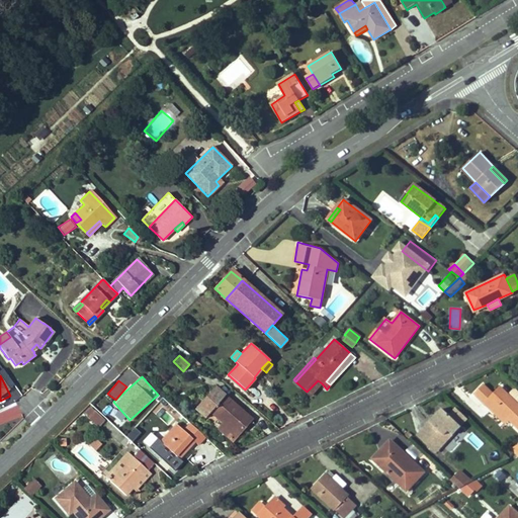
[(307,392),(311,396),(322,383),(318,380),(307,392)]
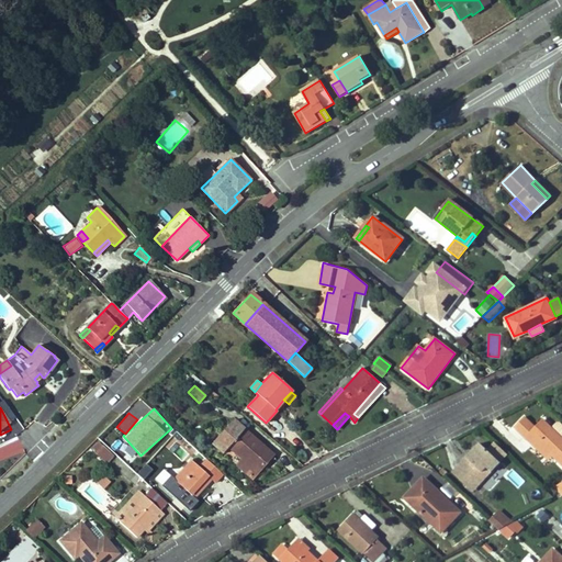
[(525,438),(535,428),(524,416),(514,426),(525,438)]
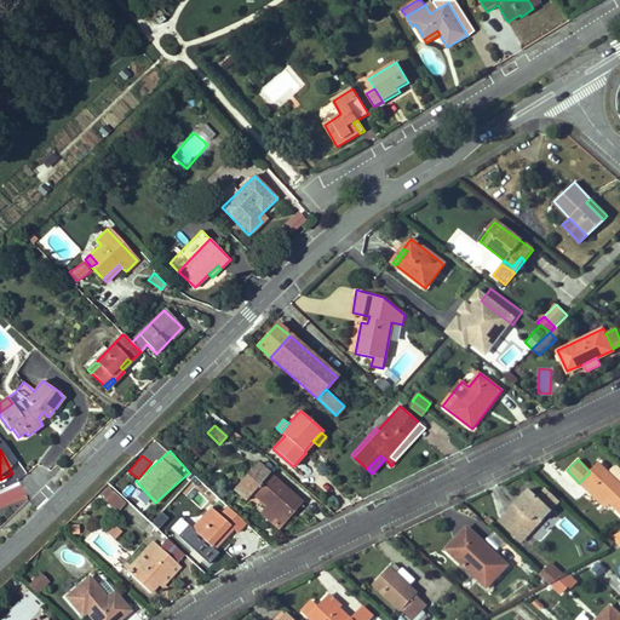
[(267,506),(260,512),(277,528),(302,501),(258,463),(235,489),(245,499),(251,493),(267,506)]
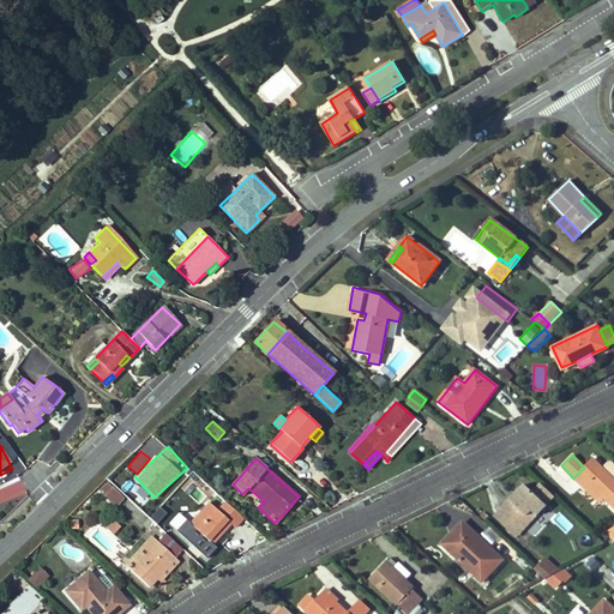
[(573,479),(583,487),(588,482),(603,499),(613,507),(613,463),(609,459),(607,461),(602,465),(594,458),(584,468),(573,479)]
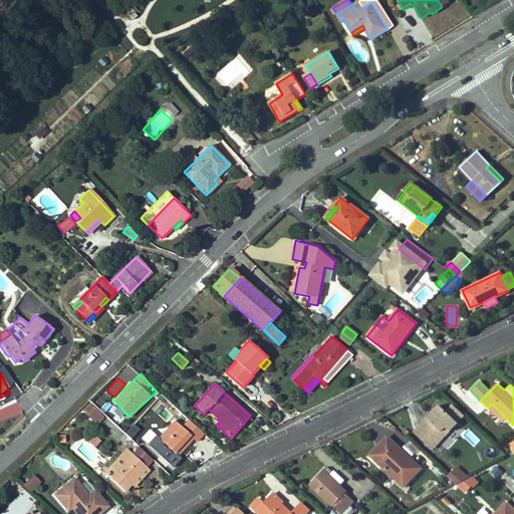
[(89,404),(83,412),(87,416),(94,408),(89,404)]
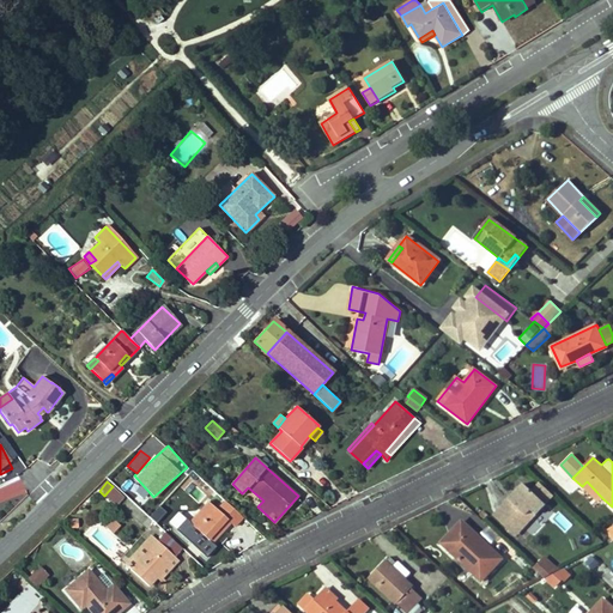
[(582,486),(599,502),(602,498),(587,481),(582,486)]
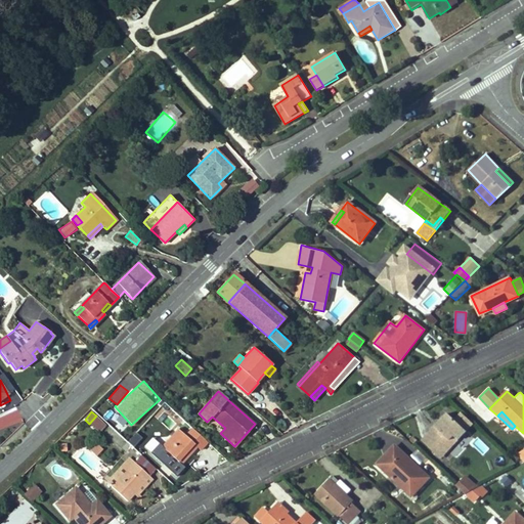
[(452,435),(457,440),(467,431),(447,412),(430,432),(443,445),(452,435)]
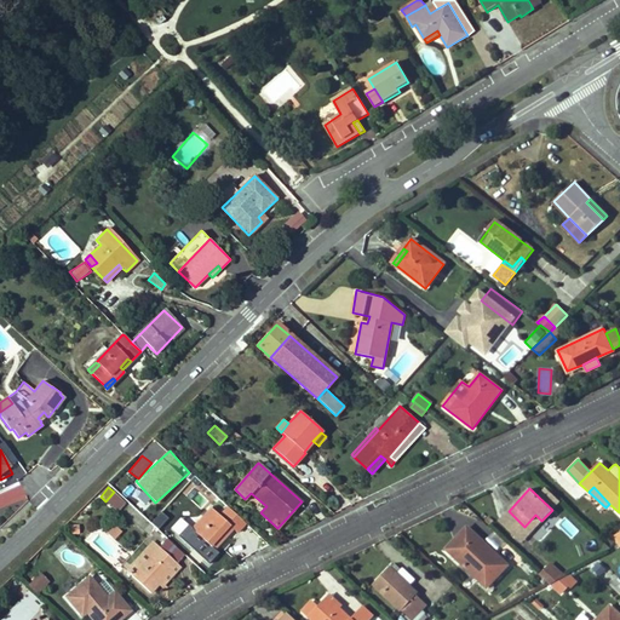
[(116,511),(124,503),(114,492),(105,501),(116,511)]
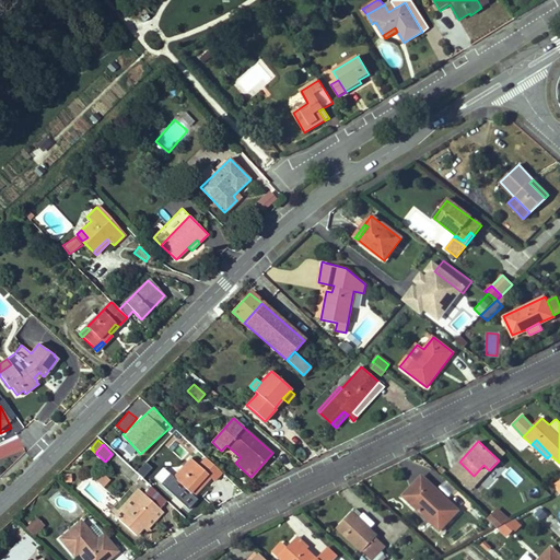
[(182,485),(194,496),(212,477),(184,451),(166,469),(168,473),(162,479),(176,492),(182,485)]
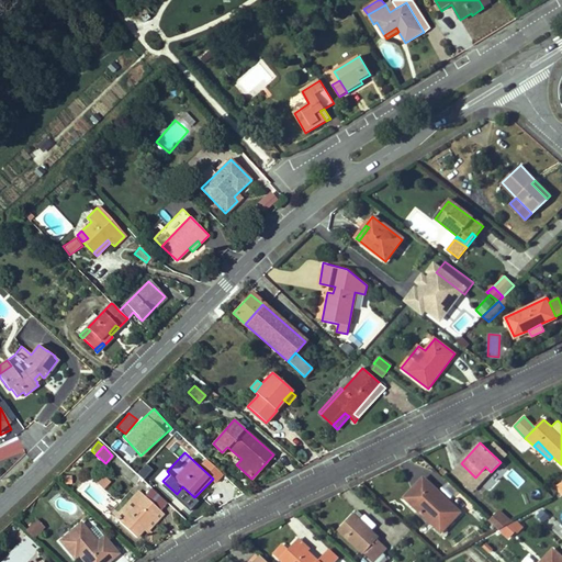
[(146,479),(152,469),(144,464),(138,474),(146,479)]
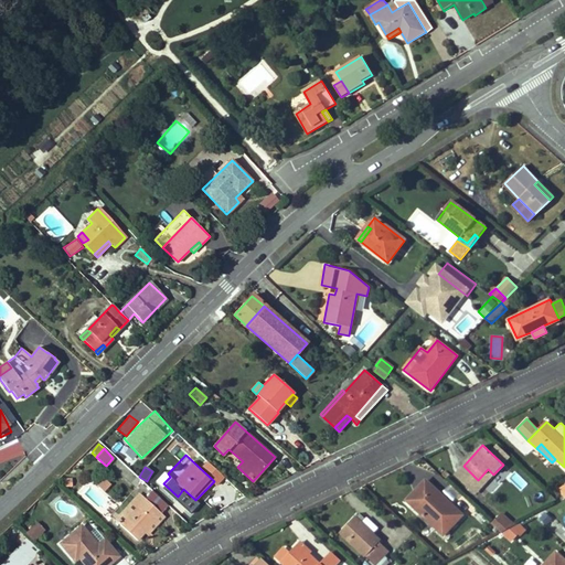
[(152,473),(161,481),(166,476),(157,468),(152,473)]
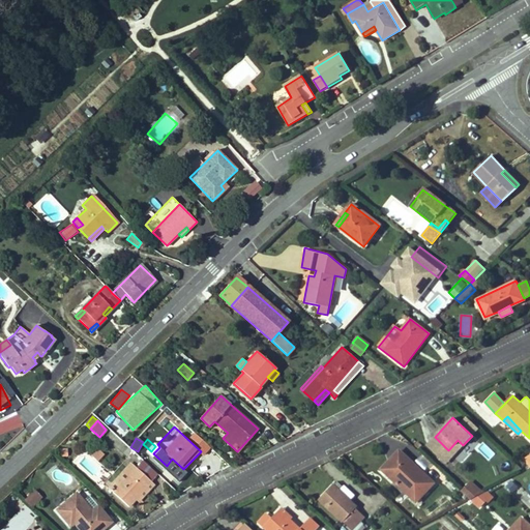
[(458,440),(448,450),(453,455),(463,445),(458,440)]
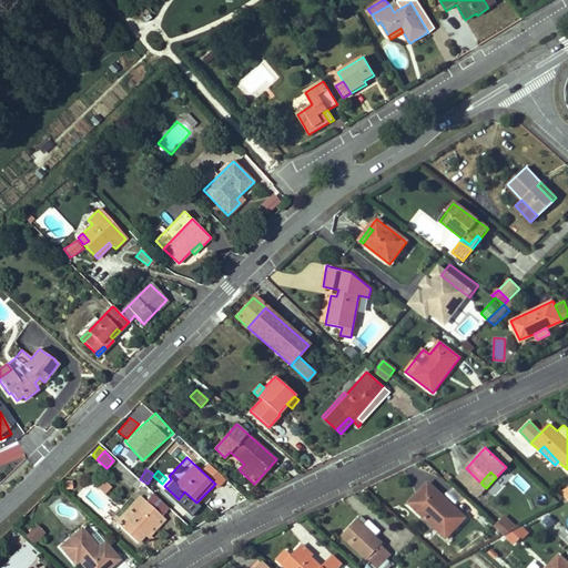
[(424,493),(412,505),(446,537),(465,517),(428,483),(422,490),(424,493)]
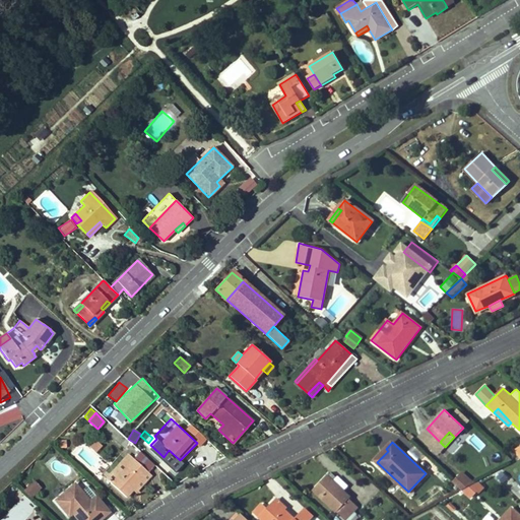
[(388,451),(386,449),(375,460),(377,462),(388,451)]
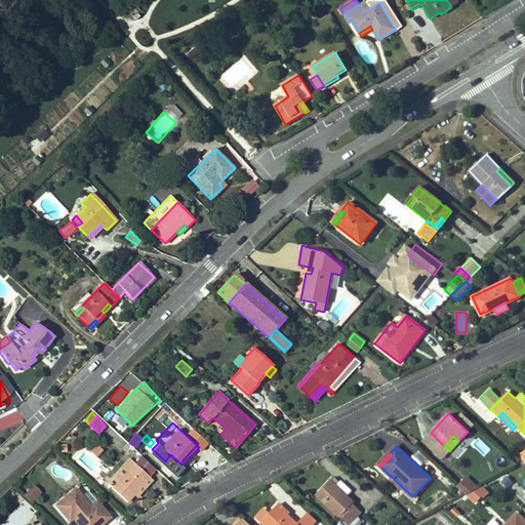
[(170,454),(165,461),(176,471),(182,465),(170,454)]
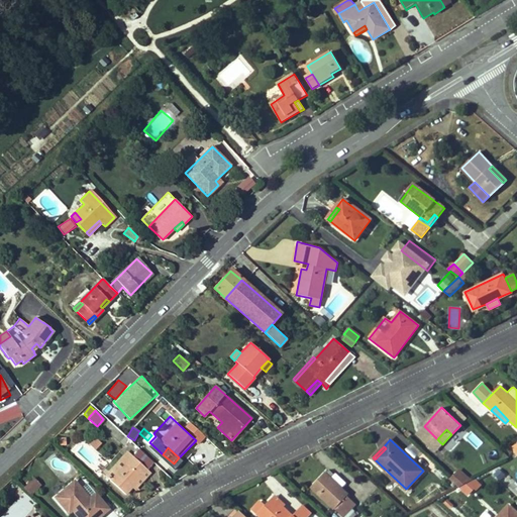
[(132,486),(147,470),(127,452),(105,476),(124,494),(132,486)]
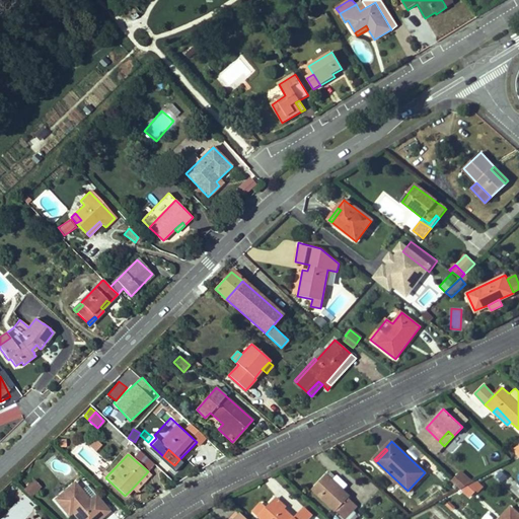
[(150,474),(148,471),(133,488),(136,490),(150,474)]
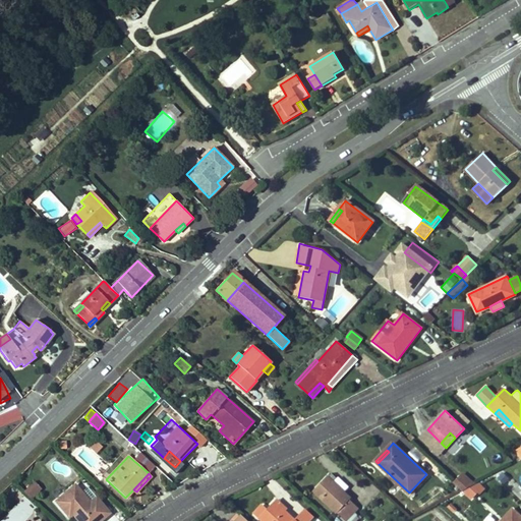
[(459,477),(469,487),(472,485),(461,475),(459,477)]
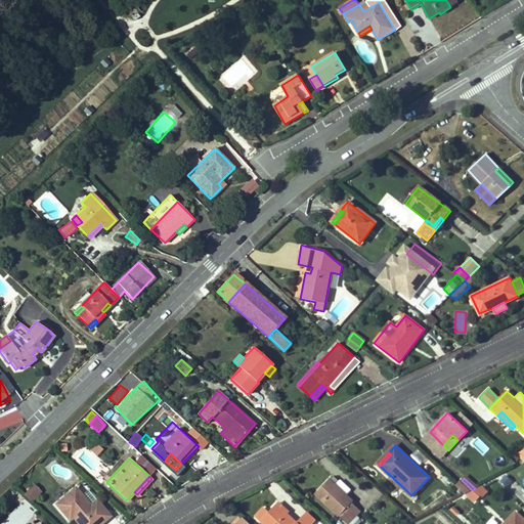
[(315,493),(348,523),(360,511),(353,503),(330,479),(315,493)]
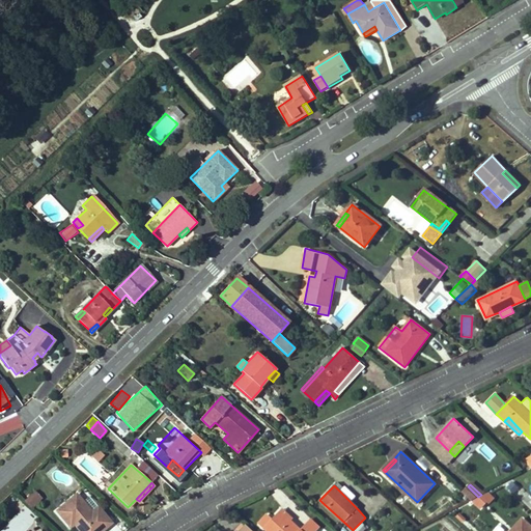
[(463,493),(471,500),(478,497),(468,486),(463,493)]
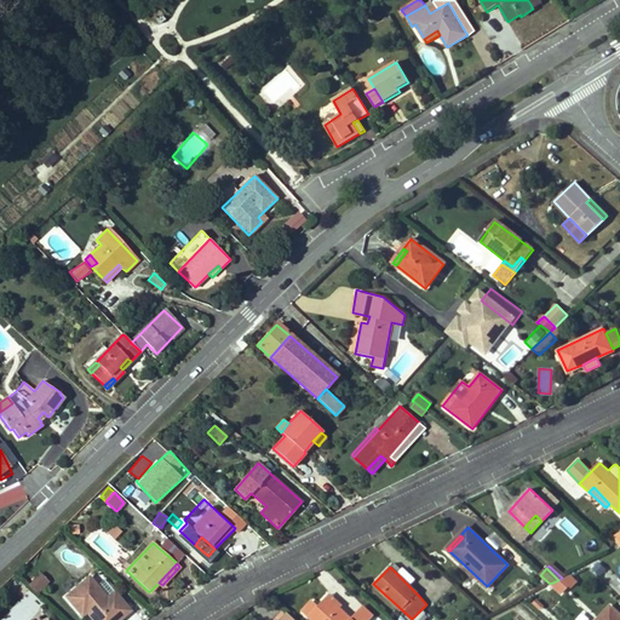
[(28,585),(38,595),(51,583),(41,573),(28,585)]
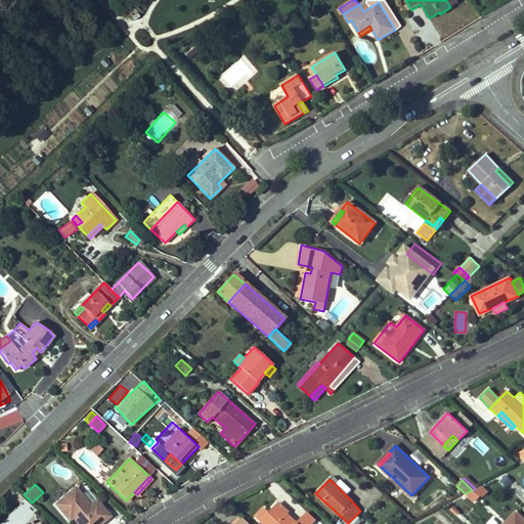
[(477,489),(482,494),(484,496),(488,492),(482,487),(477,489)]
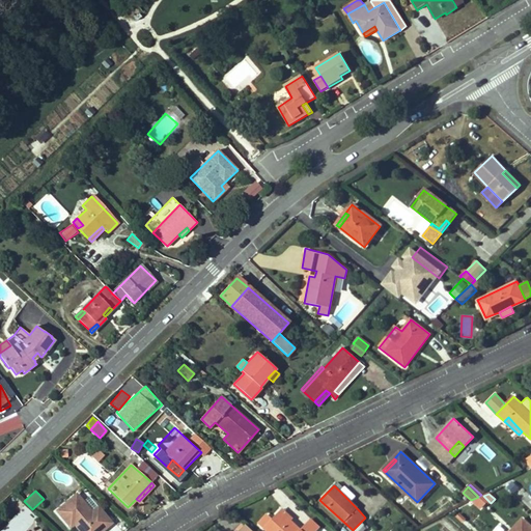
[(74,524),(80,530),(101,530),(111,523),(99,507),(98,508),(91,513),(81,502),(76,496),(57,511),(71,527),(74,524)]
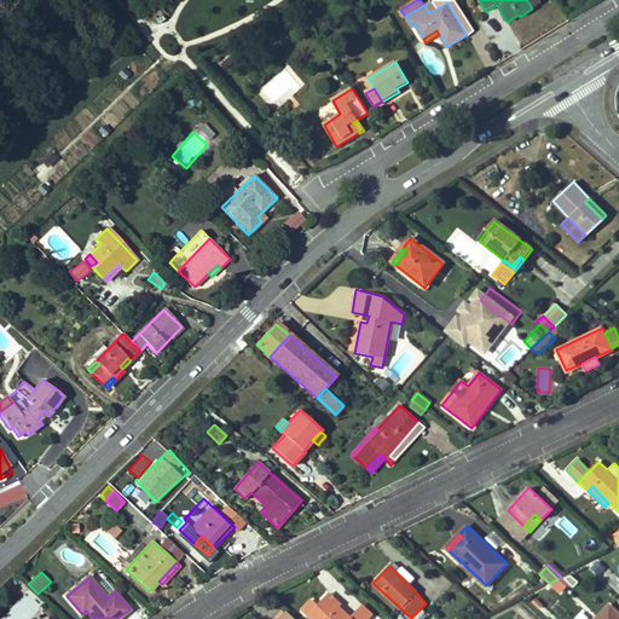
[(570,584),(563,578),(553,584),(562,593),(570,584)]
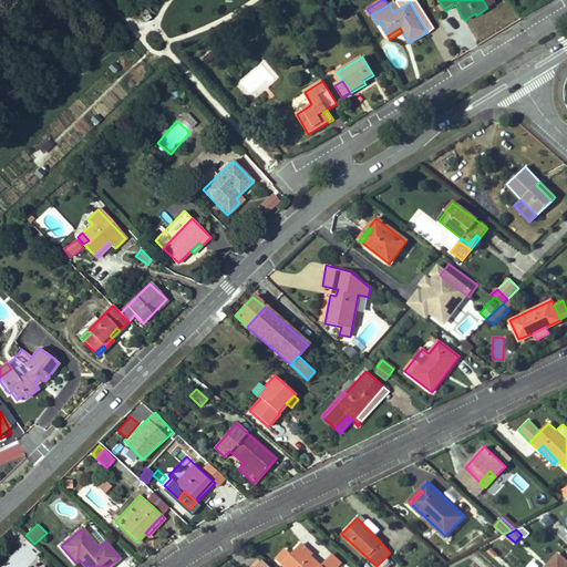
[(98,548),(104,543),(93,531),(86,536),(98,548)]
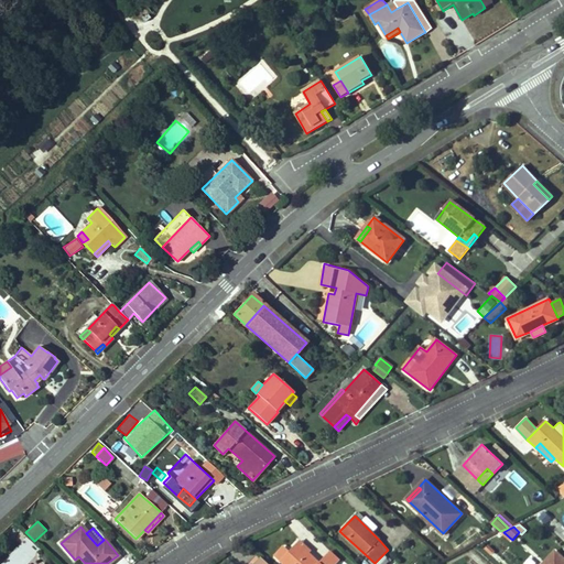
[(296,542),(307,553),(310,551),(299,540),(296,542)]
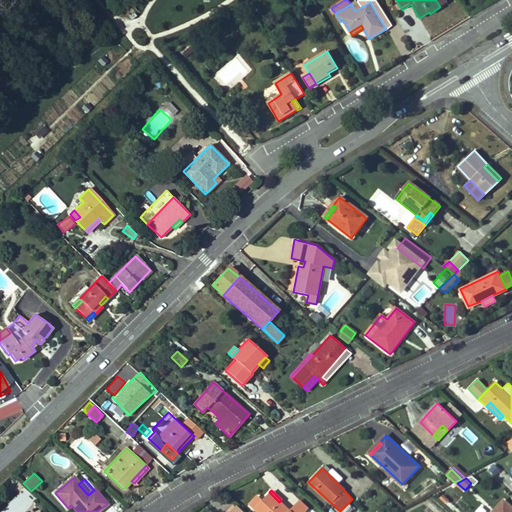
[(289,511),(279,502),(269,492),(262,499),(254,508),(258,511),(289,511)]
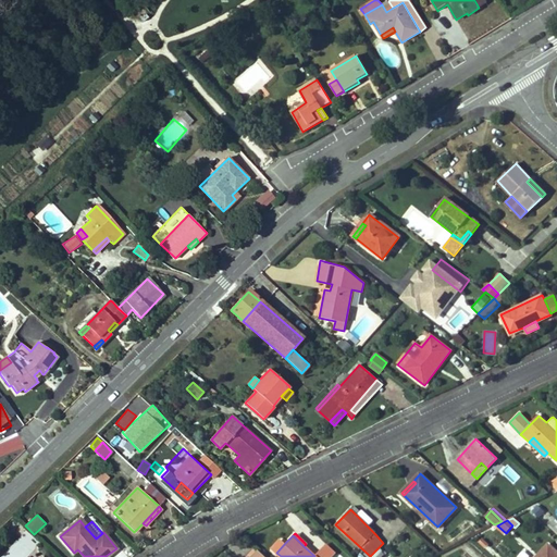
[(276,553),(285,543),(281,539),(271,547),(276,553)]
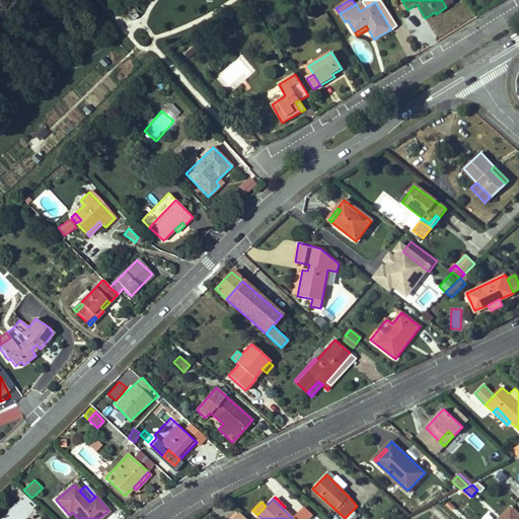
[(293,518),(307,518),(312,515),(303,507),(293,518)]
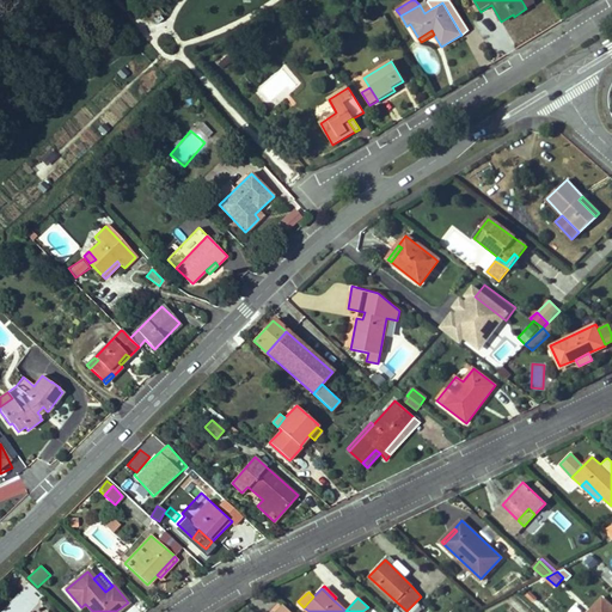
[(589,611),(611,611),(611,607),(603,599),(589,611)]
